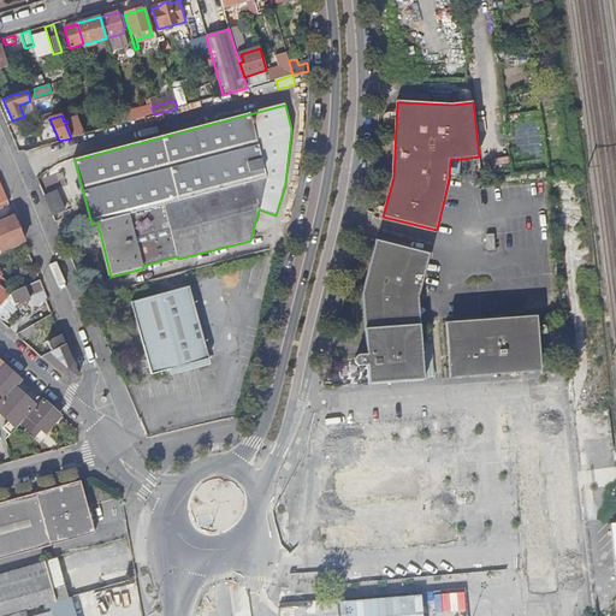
[(107,128),(119,124),(118,117),(108,120),(110,124),(106,125),(107,128)]
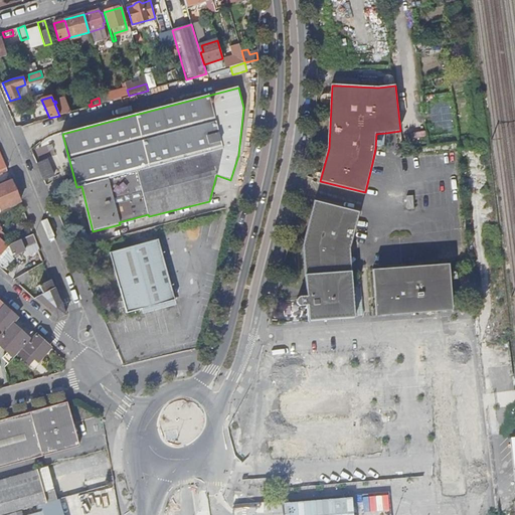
[(415,157),(414,149),(403,150),(403,159),(415,157)]
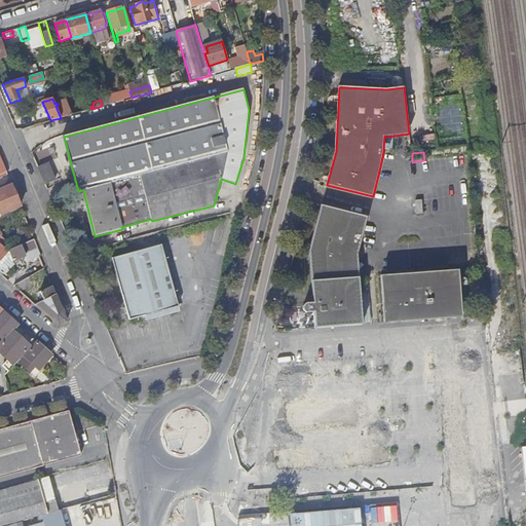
[(48,163),(38,167),(45,184),(55,180),(48,163)]
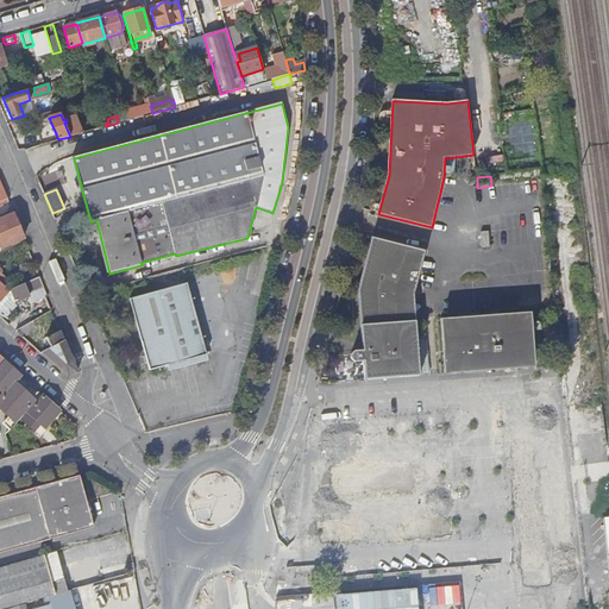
[(0,248),(24,238),(14,213),(0,219),(0,248)]
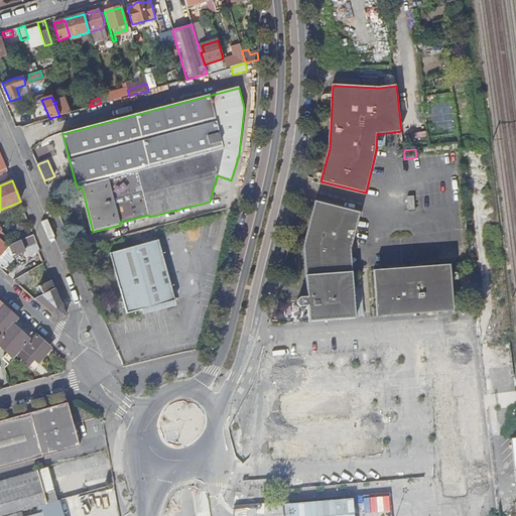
[(304,247),(307,291),(301,292),(302,297),(299,298),(297,300),(297,302),(298,305),(298,306),(301,307),(308,307),(309,321),(355,318),(351,260),(352,260),(352,250),(355,236),(361,214),(315,203),(304,247)]
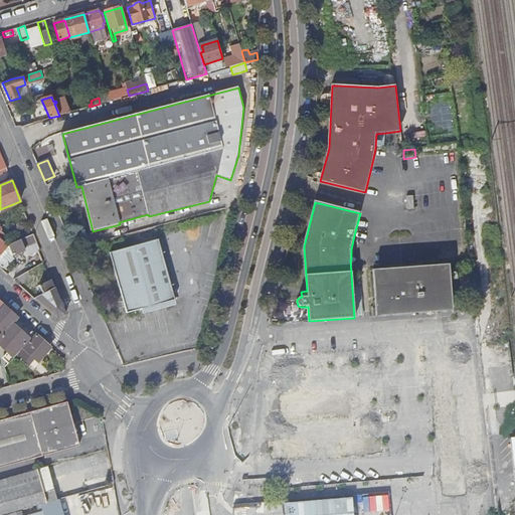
[(24,246),(37,241),(34,233),(11,243),(9,246),(12,255),(26,250),(24,246)]
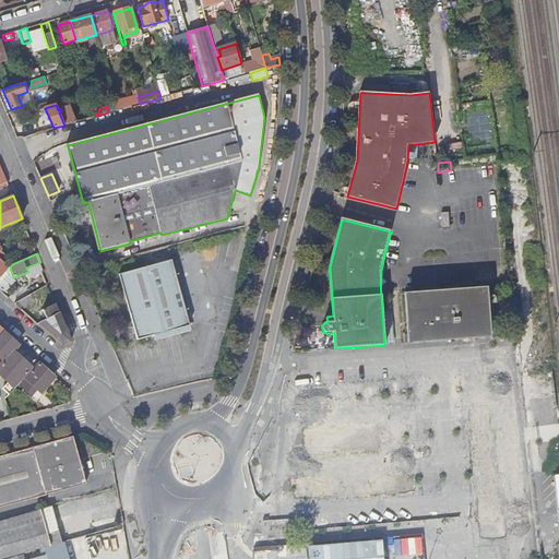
[(188,326),(171,261),(119,275),(137,341),(188,326)]
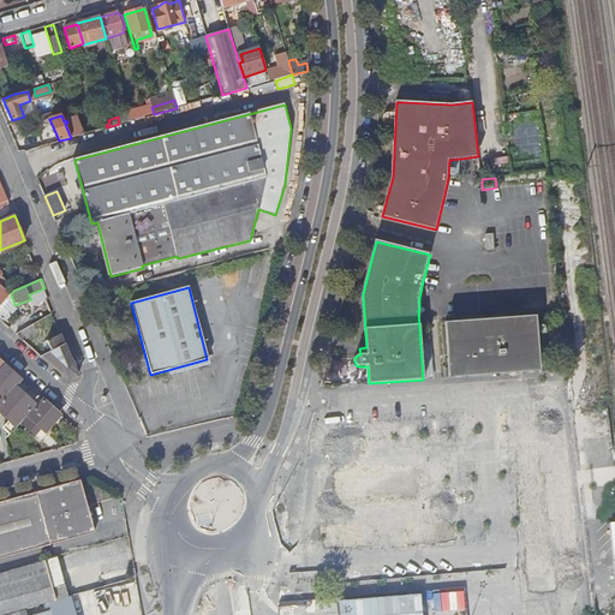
[(449,378),(539,371),(535,317),(445,323),(449,378)]
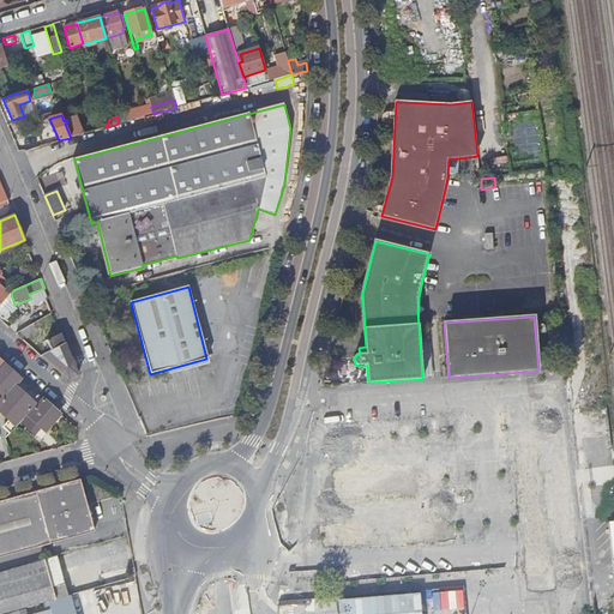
[(78,374),(61,333),(47,341),(52,350),(43,354),(70,378),(78,374)]
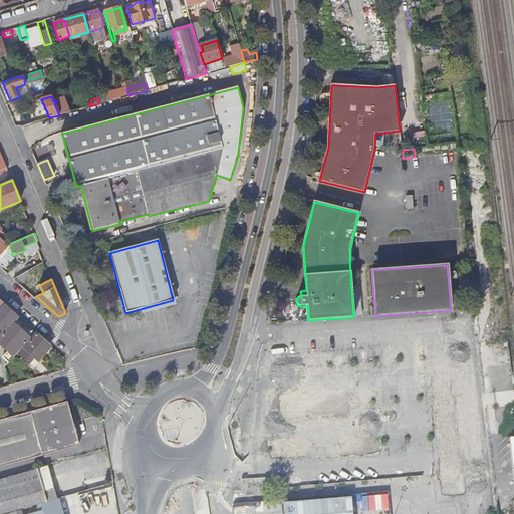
[(0,328),(3,332),(0,335),(12,346),(7,351),(3,355),(10,361),(18,353),(19,351),(17,350),(28,337),(13,322),(18,317),(4,304),(0,308),(0,328)]
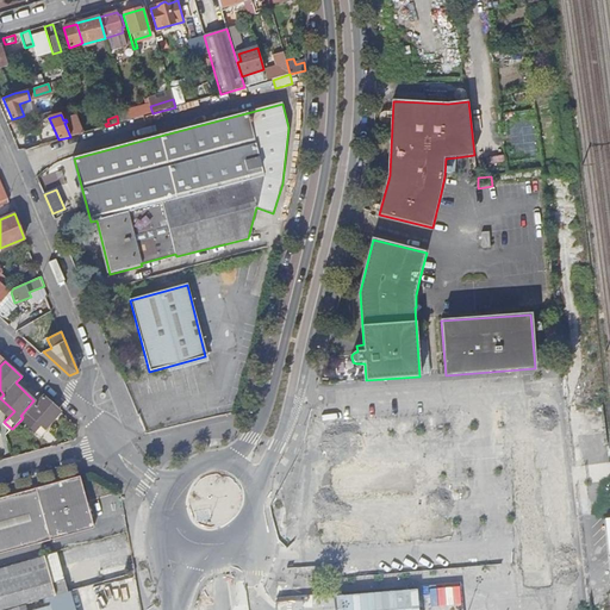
[(57,409),(43,396),(23,417),(22,419),(39,436),(55,418),(51,416),(57,409)]
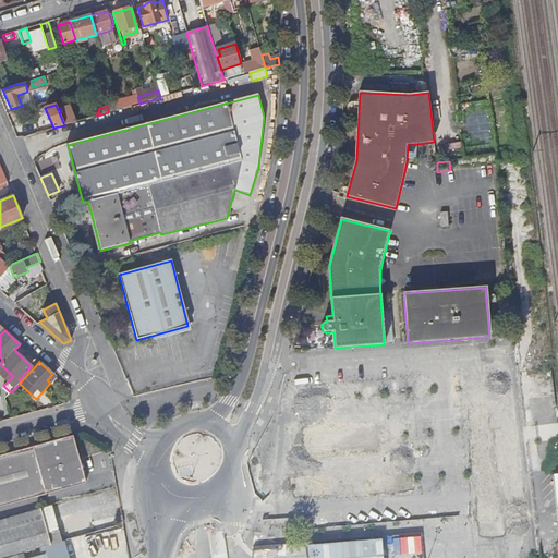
[(0,363),(0,374),(8,381),(13,376),(0,364),(0,363)]
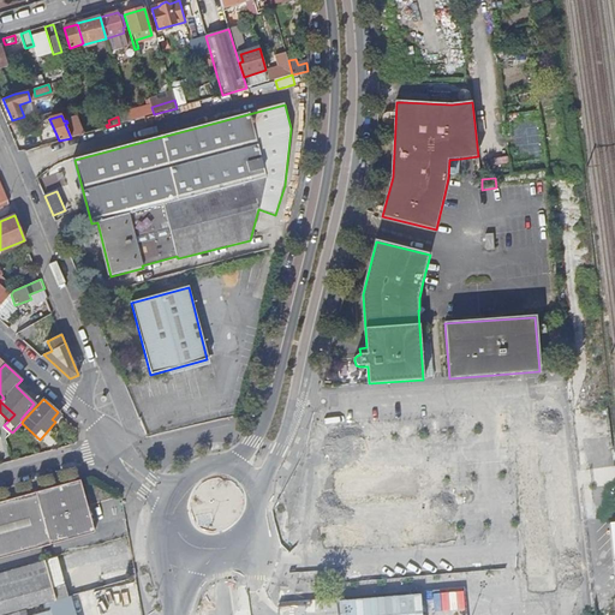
[(0,557),(96,532),(82,481),(0,502),(0,557)]
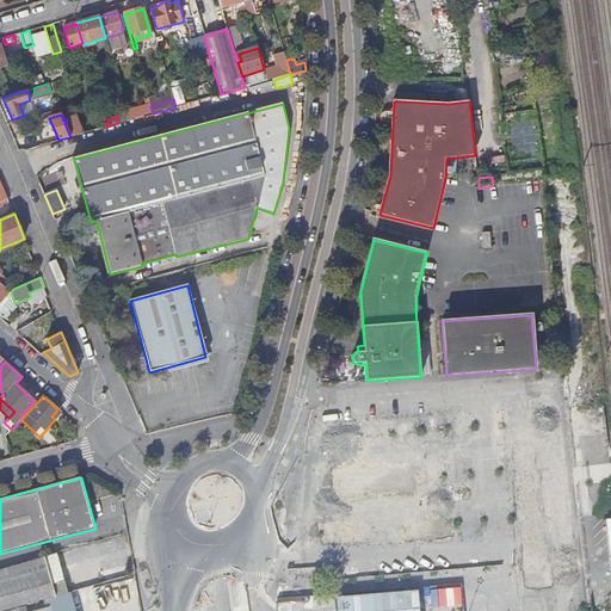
[(0,585),(48,572),(44,557),(0,569),(0,585)]
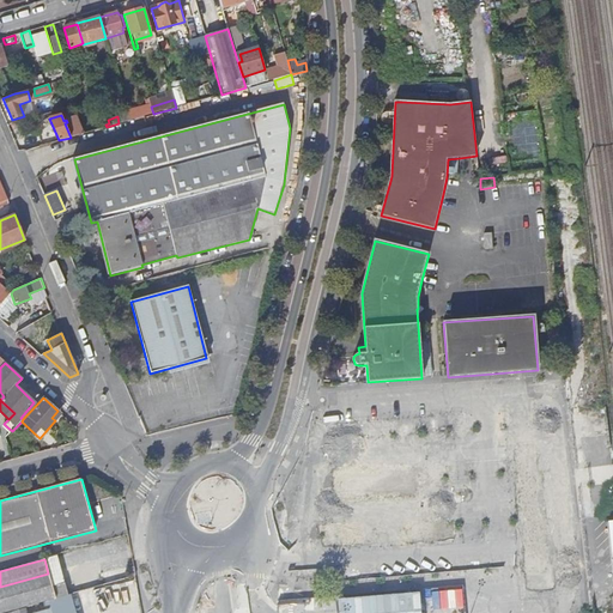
[(120,570),(67,577),(70,589),(122,582),(120,570)]
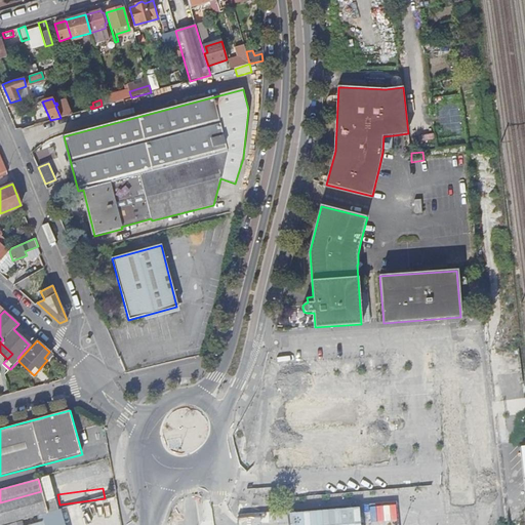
[(41,491),(0,502),(0,524),(3,524),(57,511),(55,500),(45,502),(41,491)]
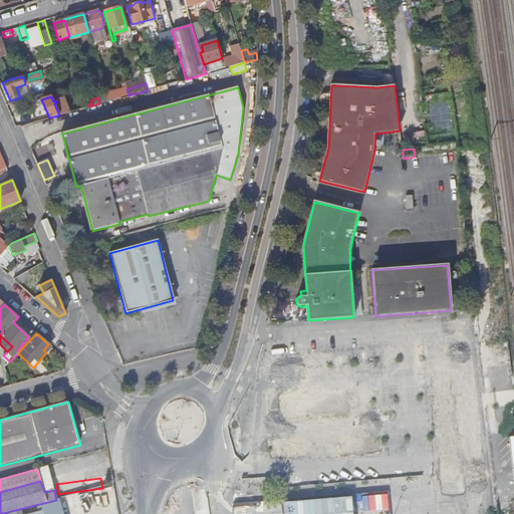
[(47,505),(49,513),(62,513),(59,501),(47,505)]
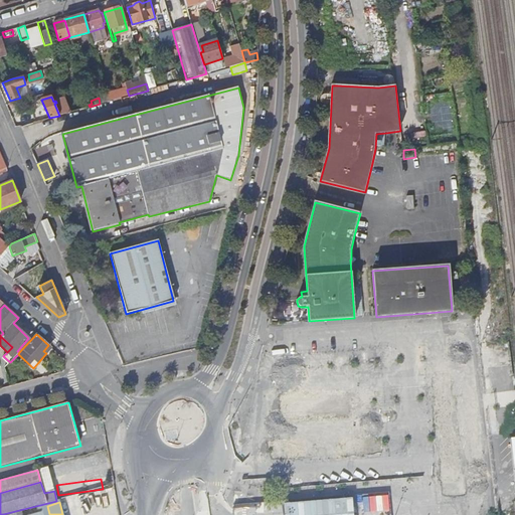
[(35,514),(44,512),(43,506),(7,514),(35,514)]
